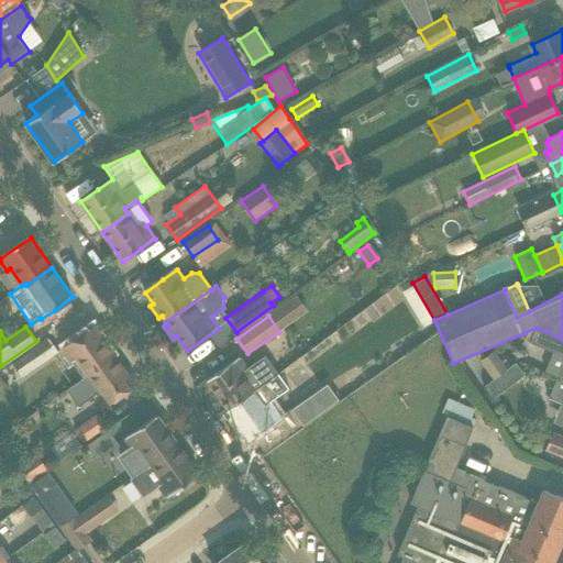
[(94,327),(76,340),(62,350),(69,361),(76,356),(89,374),(89,375),(114,356),(94,327)]
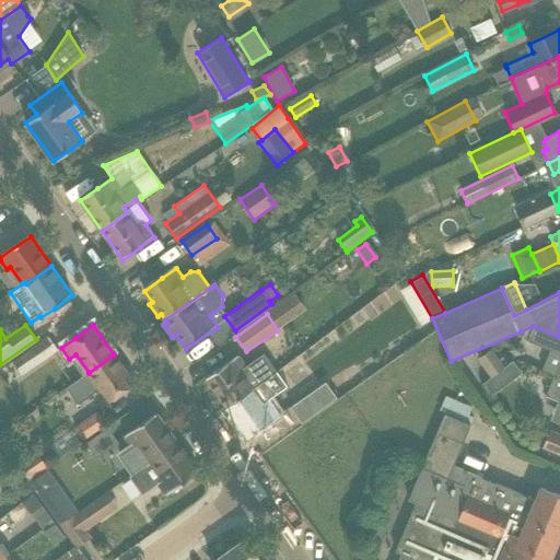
[(553,375),(559,377),(559,337),(533,326),(521,331),(522,336),(522,338),(526,340),(550,350),(541,371),(553,375)]
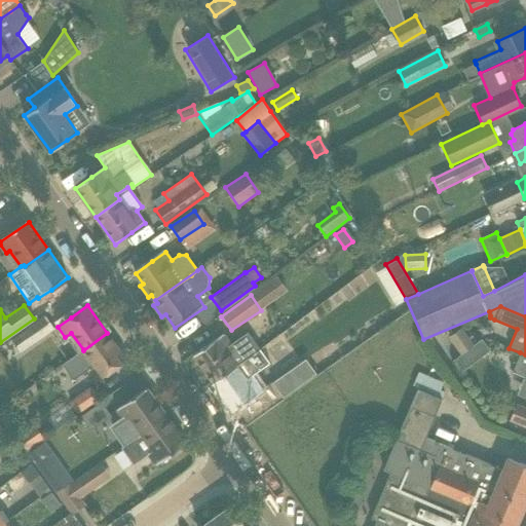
[(45,316),(11,340),(21,352),(53,329),(45,316)]
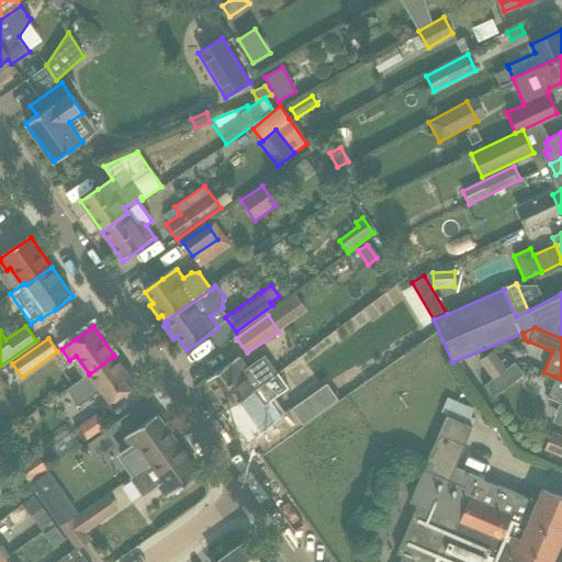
[(492,349),(480,359),(493,378),(502,371),(506,368),(492,349)]
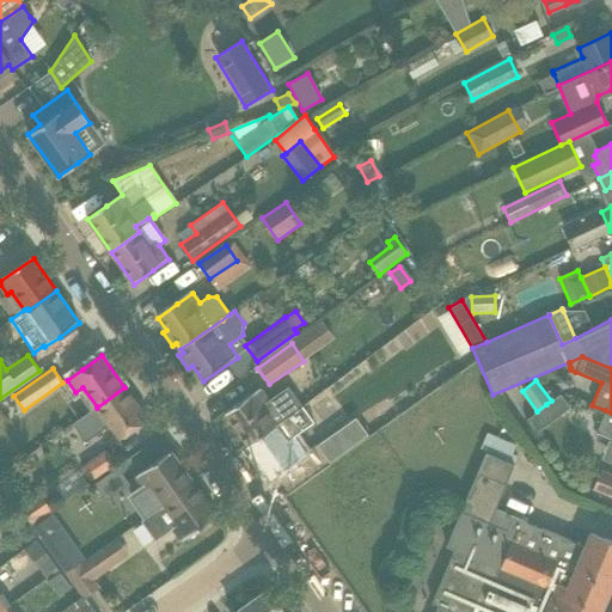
[(289,386),(269,401),(262,390),(227,415),(250,447),(277,427),(277,424),(303,407),(304,405),(289,386)]
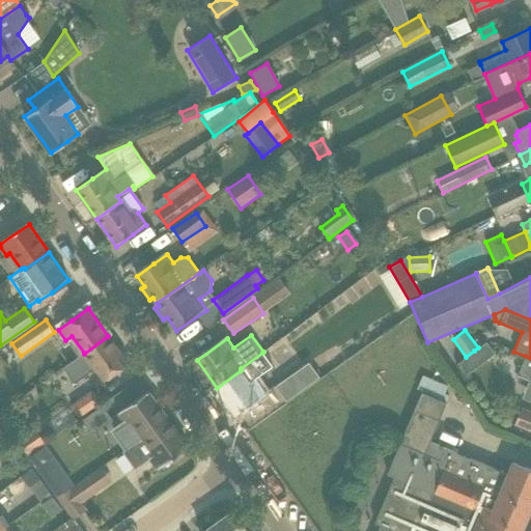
[(84,354),(84,353),(63,367),(74,384),(88,373),(98,386),(128,365),(108,336),(84,354)]
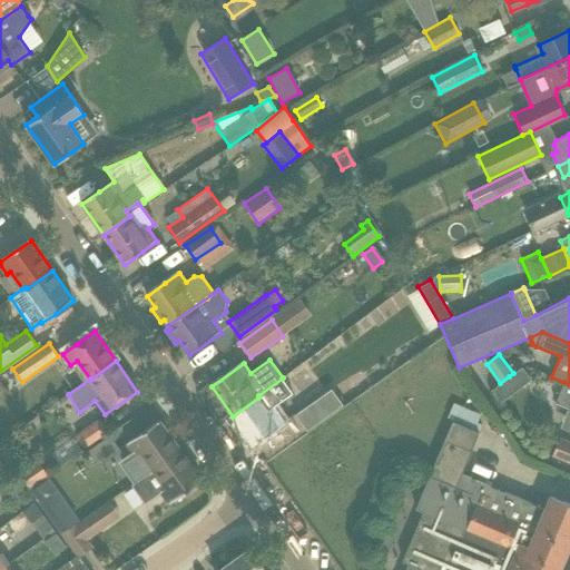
[(513,373),(509,376),(517,389),(530,379),(521,367),(513,373)]
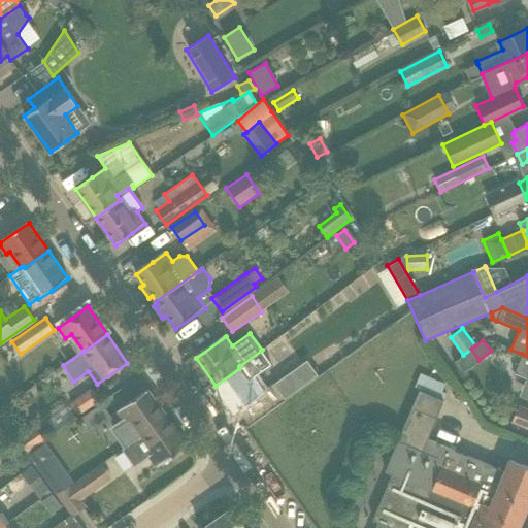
[(239,368),(216,386),(234,411),(263,391),(254,376),(270,364),(261,351),(239,366),(239,368)]
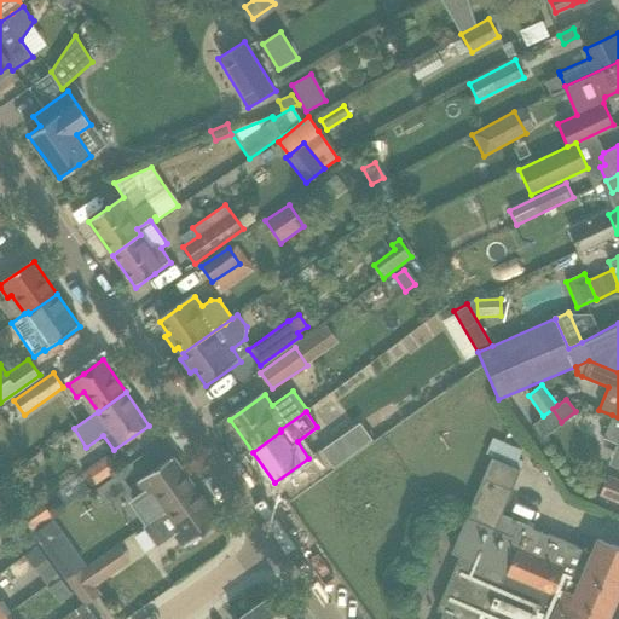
[(618,417),(612,415),(602,439),(618,445),(618,417)]
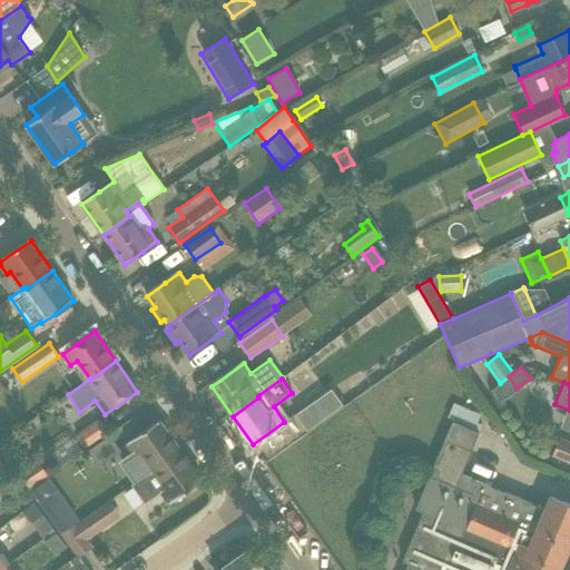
[(343,405),(331,389),(295,414),(306,431),(343,405)]
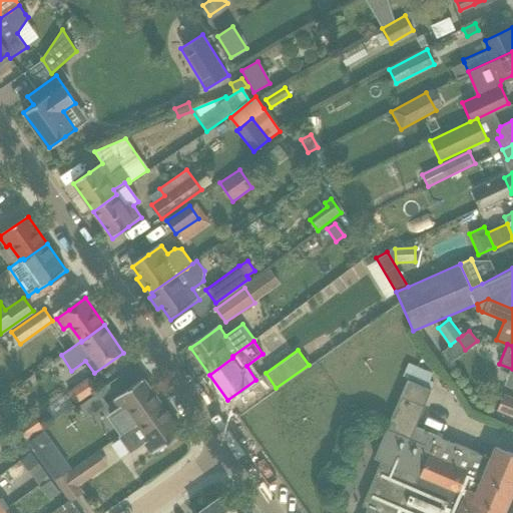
[(432,391),(430,390),(433,382),(430,380),(433,373),(417,366),(410,382),(408,381),(387,430),(411,440),(416,427),(432,391)]
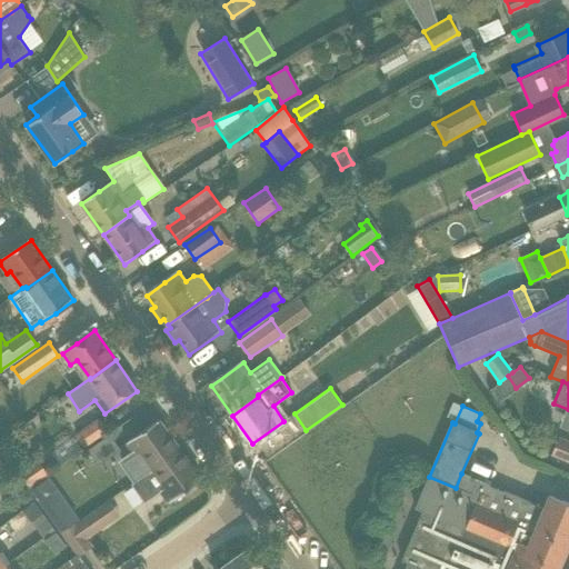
[(75,435),(83,448),(107,432),(98,418),(75,435)]
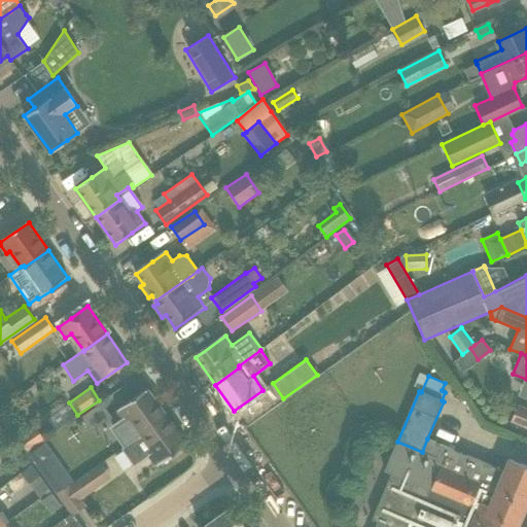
[(110,428),(125,448),(142,435),(167,418),(147,391),(116,413),(123,420),(110,428)]
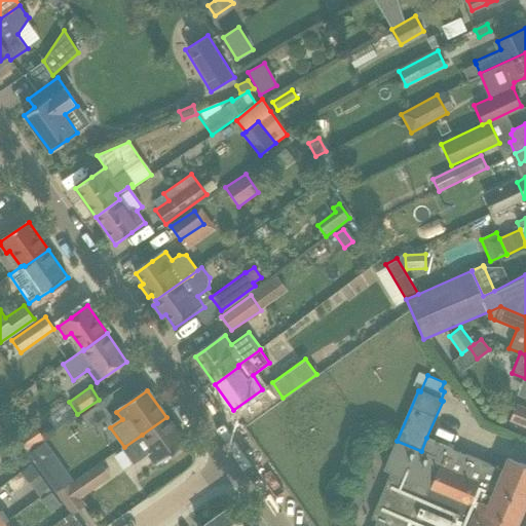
[(101,402),(80,416),(90,430),(111,416),(101,402)]
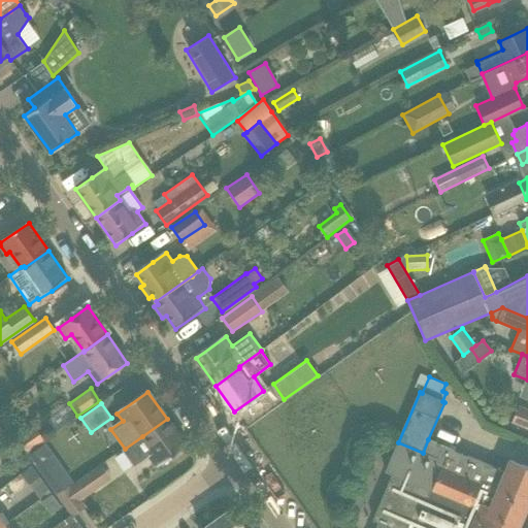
[(527,427),(527,409),(519,405),(513,421),(527,427)]
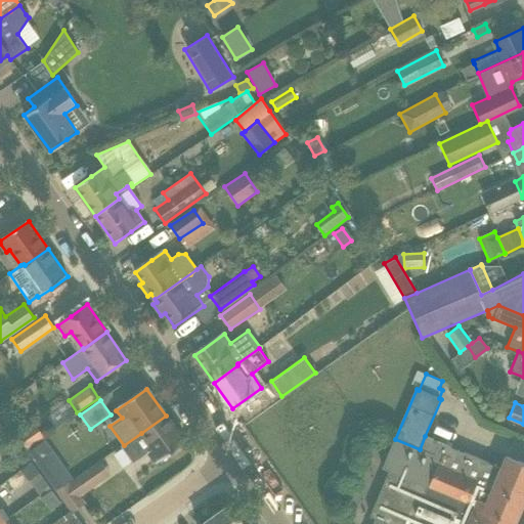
[(141,433),(124,445),(122,446),(133,463),(146,452),(155,465),(185,443),(166,416),(141,433)]
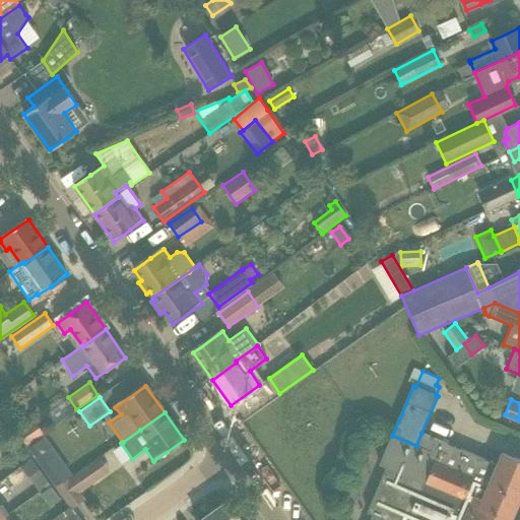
[(44,434),(34,418),(15,432),(26,447),(44,434)]
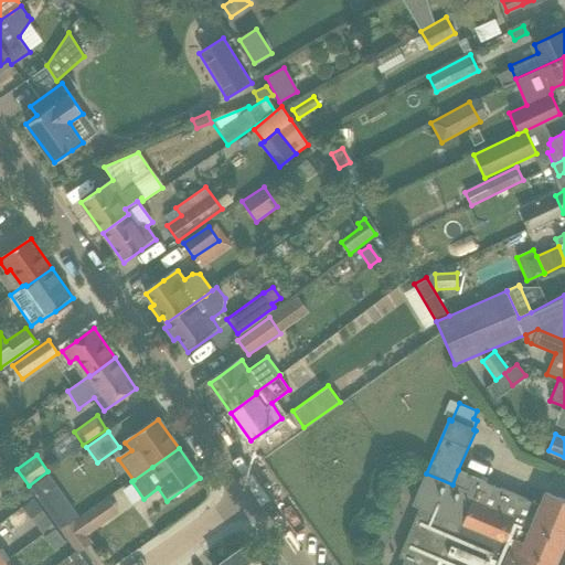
[(413,505),(420,509),(439,516),(552,564),(553,564),(564,537),(564,499),(545,491),(540,504),(458,470),(452,484),(426,473),(413,505)]
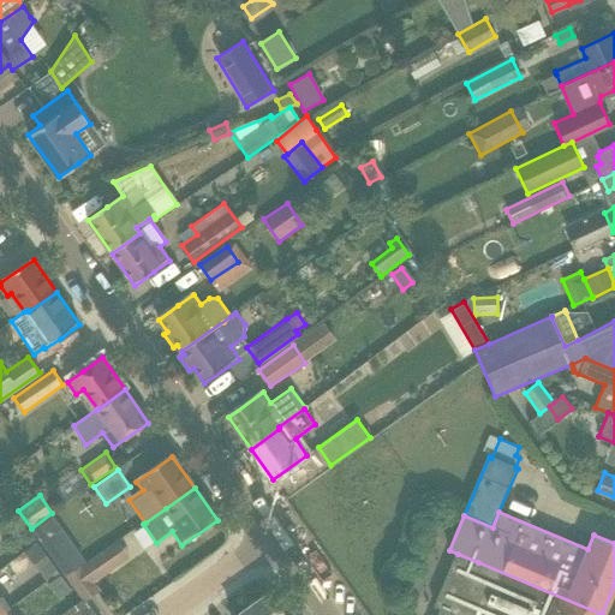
[(65,541),(49,519),(33,531),(48,553),(65,541)]
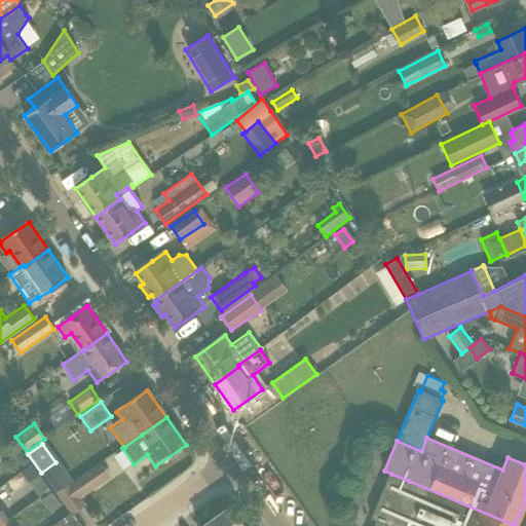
[(89,470),(70,484),(57,493),(70,513),(83,503),(77,496),(98,482),(89,470)]
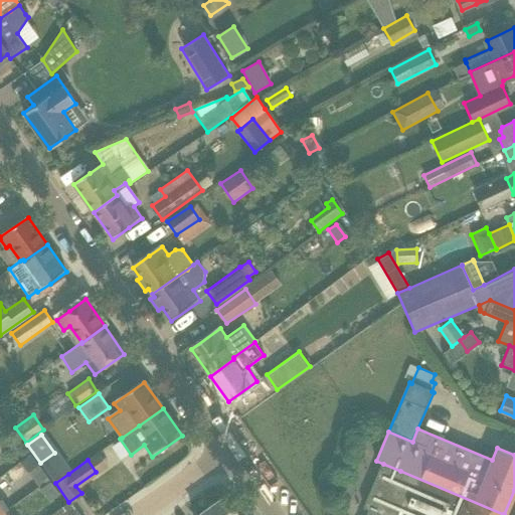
[(503,514),(400,471),(383,464),(371,490),(364,508),(369,511),(367,514),(503,514)]
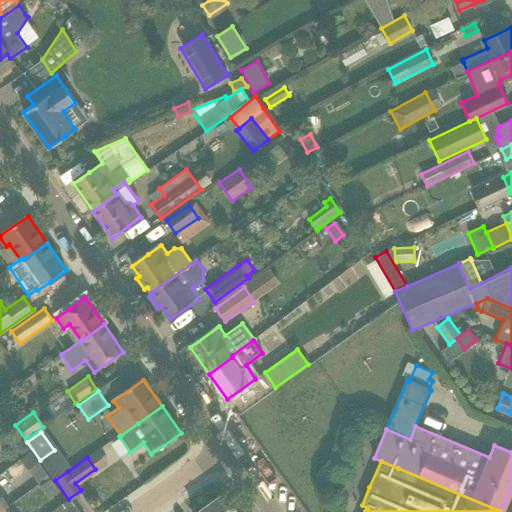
[(235,511),(223,495),(199,511),(235,511)]
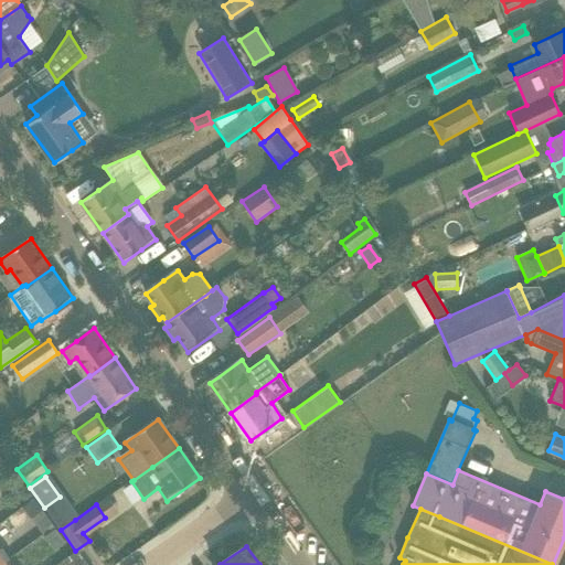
[(0,564),(11,564),(0,548),(0,564)]
